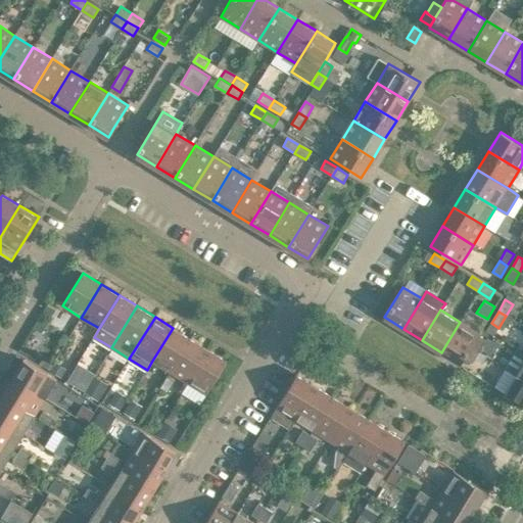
[(478,335),(479,333),(460,322),(441,352),(461,364),(464,358),(471,346),(478,335)]
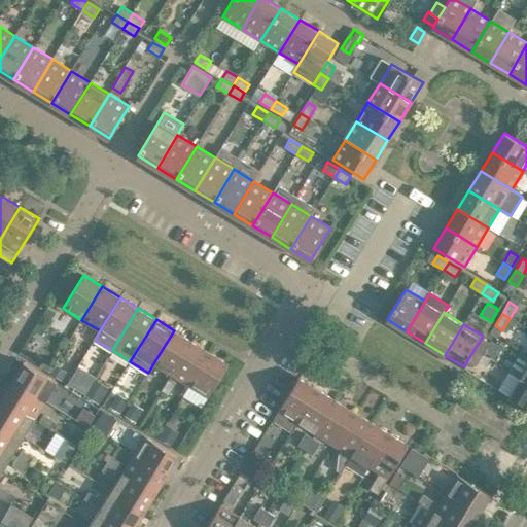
[(174,330),(153,363),(171,375),(191,341),(174,330)]
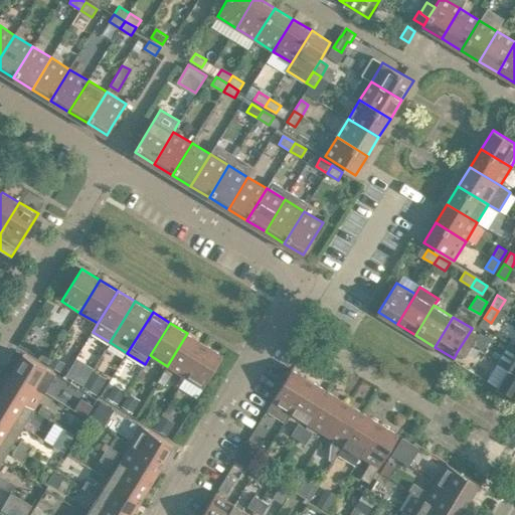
[(479,335),(471,330),(464,341),(472,346),(479,335)]
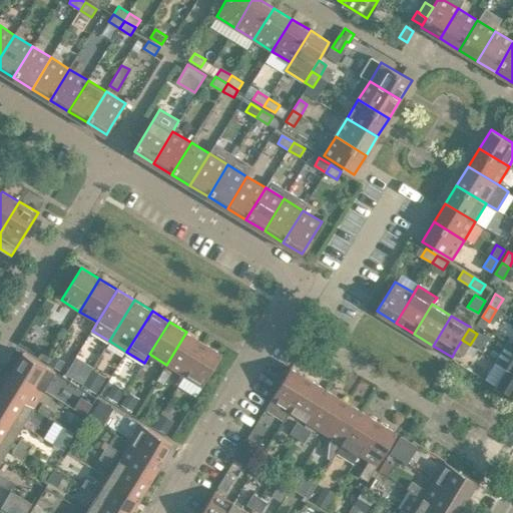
[(186,332),(166,365),(184,375),(204,343),(186,332)]
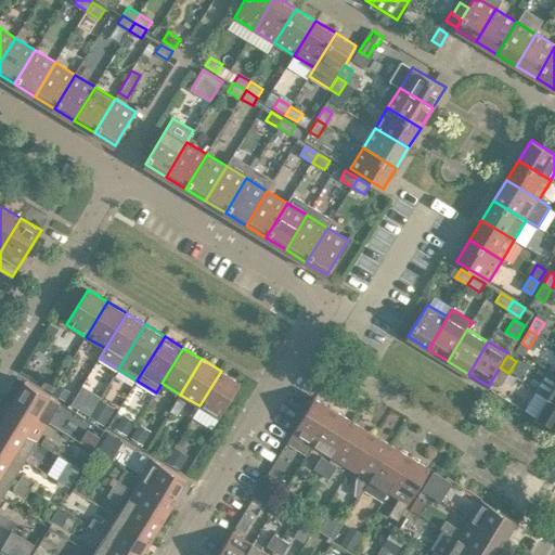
[(492,379),(501,385),(508,373),(500,368),(492,379)]
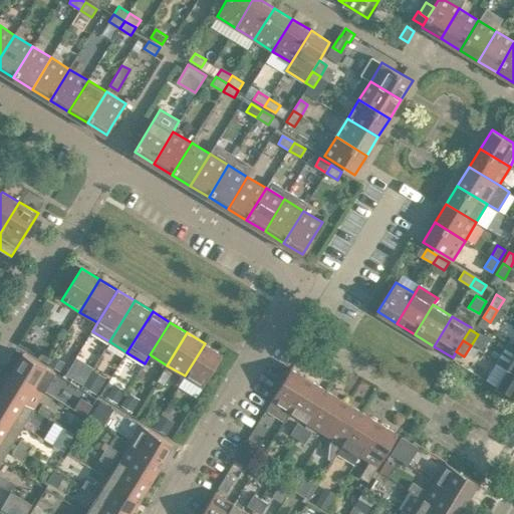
[(203,388),(223,354),(205,343),(185,375),(203,388)]
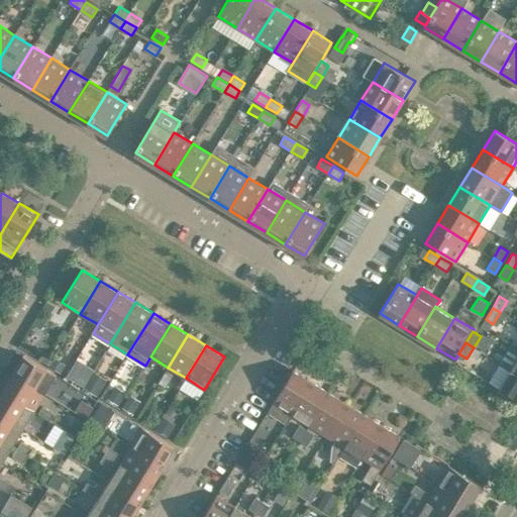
[(44,351),(41,356),(39,359),(48,366),(54,357),(44,351)]
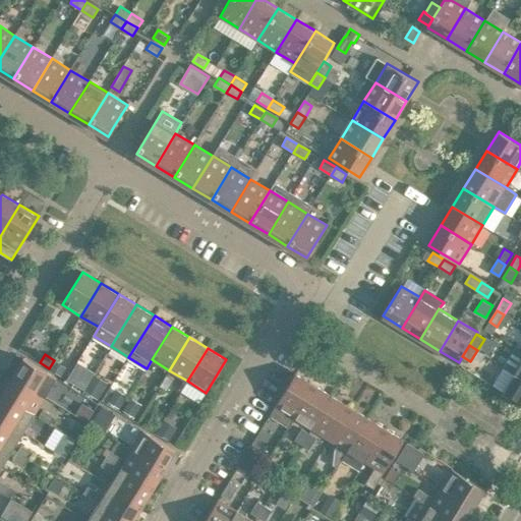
[(57,378),(23,357),(12,377),(46,397),(57,378)]
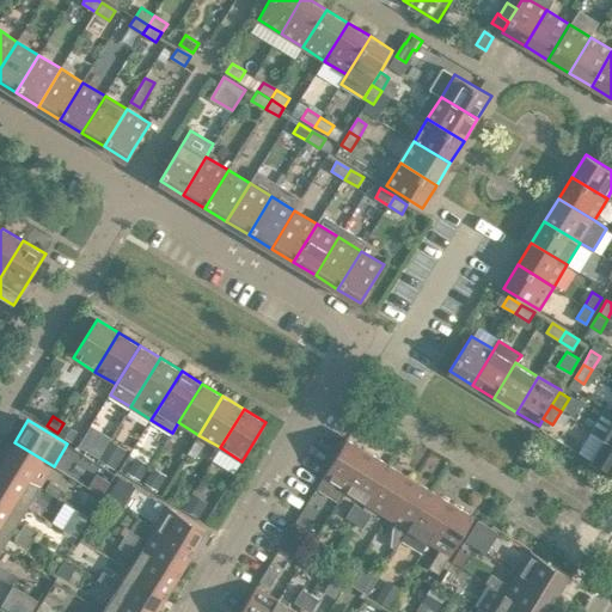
[(71,441),(77,432),(63,423),(57,433),(71,441)]
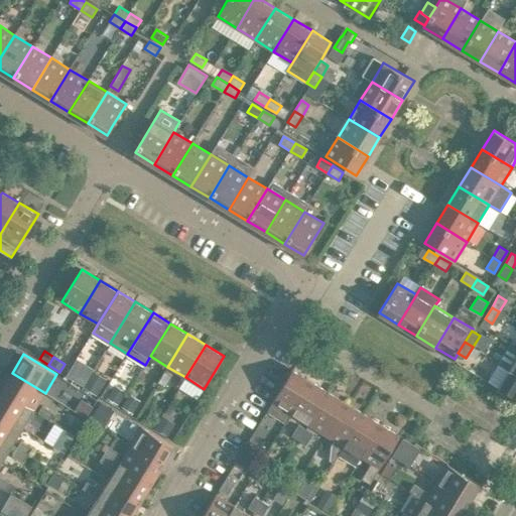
[(80,361),(70,377),(84,386),(94,370),(80,361)]
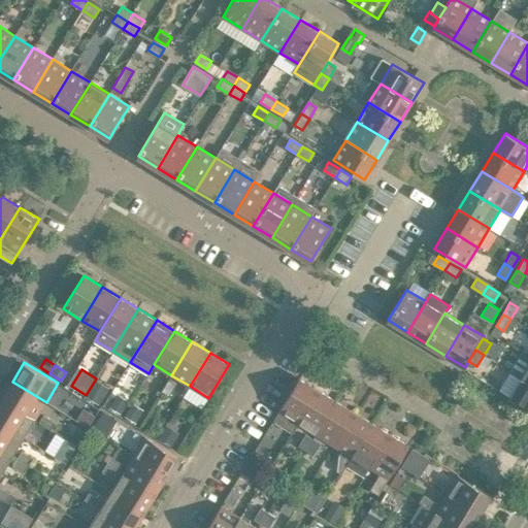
[(527,408),(527,382),(522,377),(509,397),(527,408)]
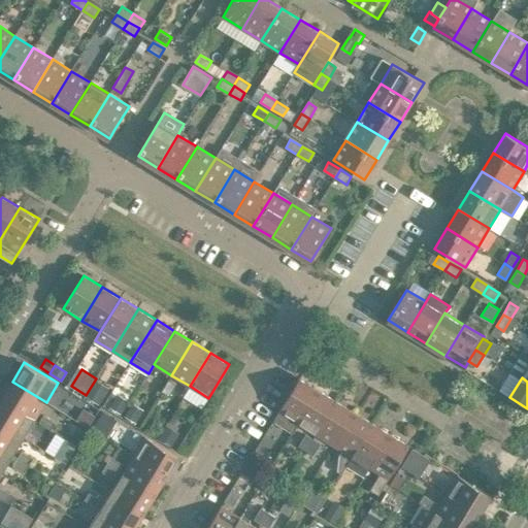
[(98,403),(108,387),(96,378),(86,395),(98,403)]
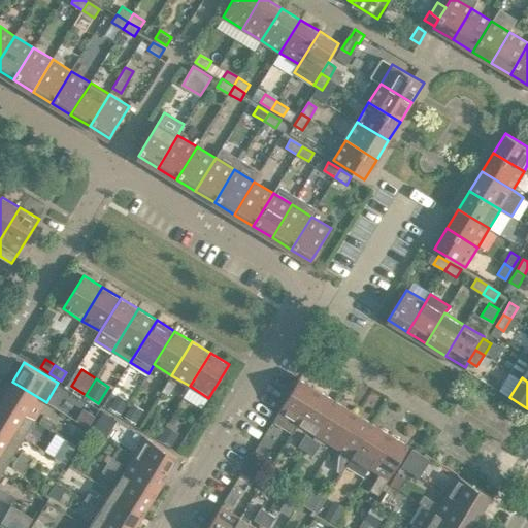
[(299,378),(273,421),(293,432),(298,424),(319,390),(299,378)]
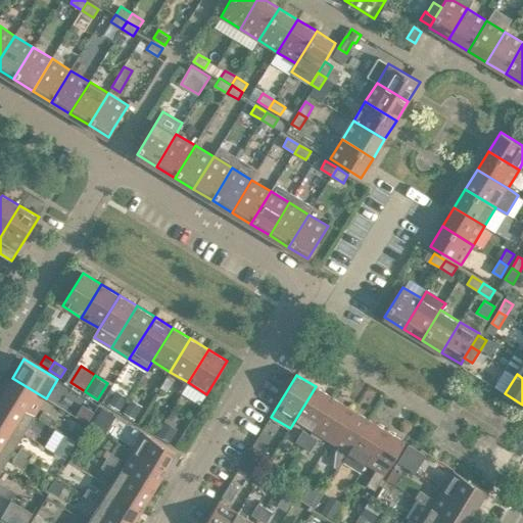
[(168,392),(175,380),(168,376),(160,387),(168,392)]
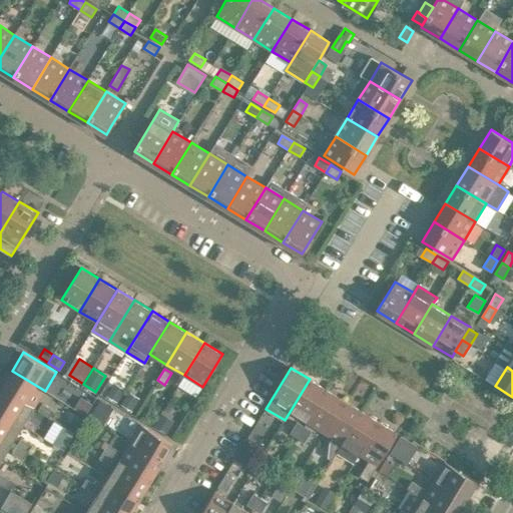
[(45,391),(12,371),(1,388),(34,408),(45,391)]
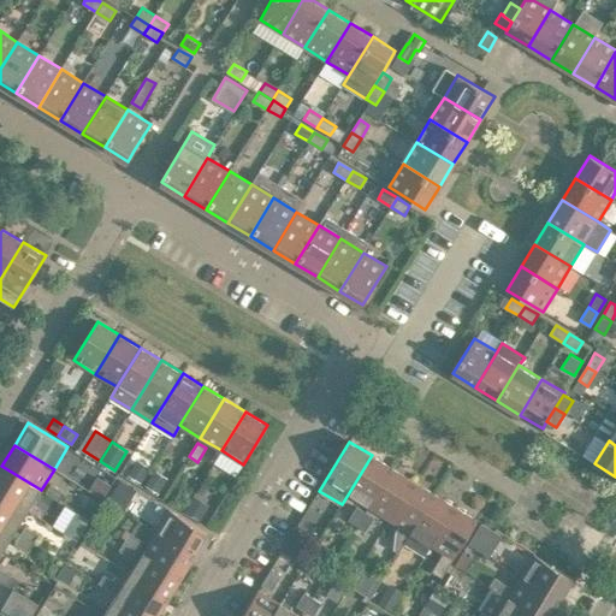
[(368,507),(392,468),(372,455),(348,495),(368,507)]
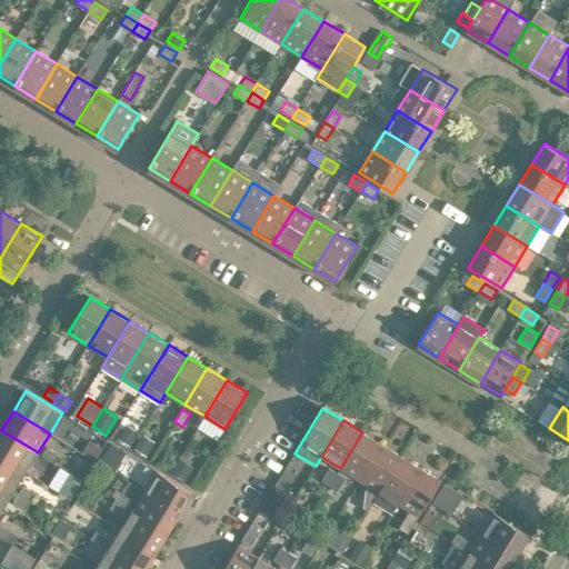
[(130,446),(139,431),(127,425),(119,438),(130,446)]
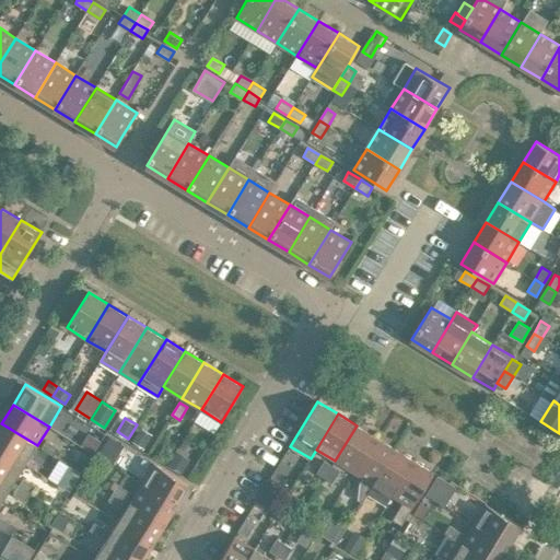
[(37,445),(1,423),(0,426),(0,448),(25,464),(37,445)]
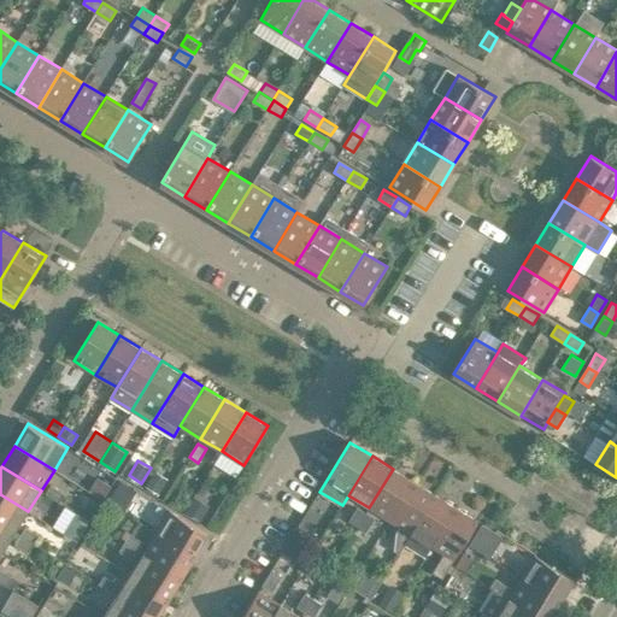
[(391,521),(413,481),(393,469),(369,507),(391,521)]
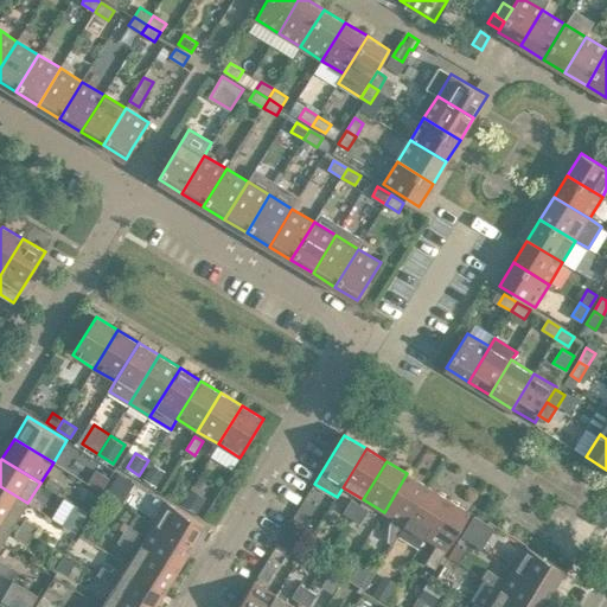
[(153,462),(144,478),(157,485),(165,470),(153,462)]
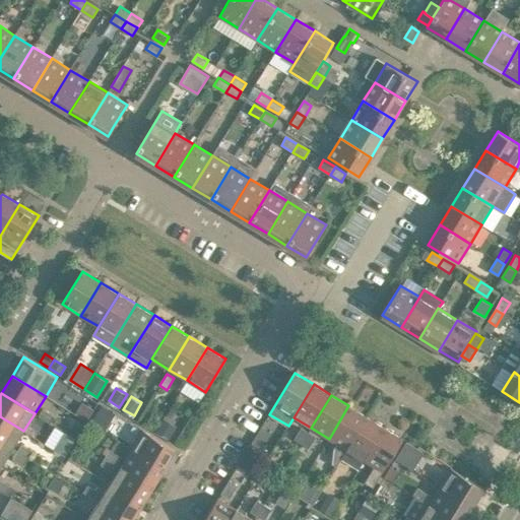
[(93,408),(82,401),(75,412),(86,419),(93,408)]
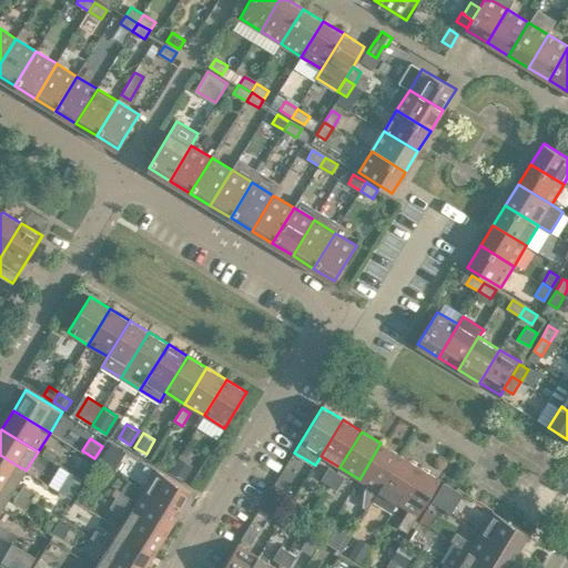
[(114,465),(123,449),(111,442),(102,457),(114,465)]
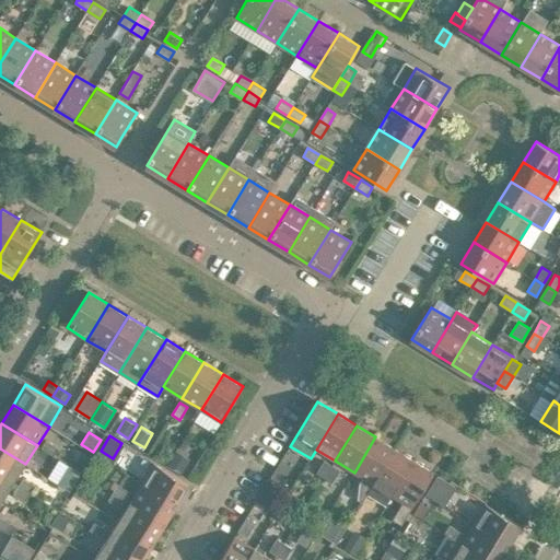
[(363,501),(373,485),(395,448),(375,436),(354,473),(365,479),(354,496),(363,501)]
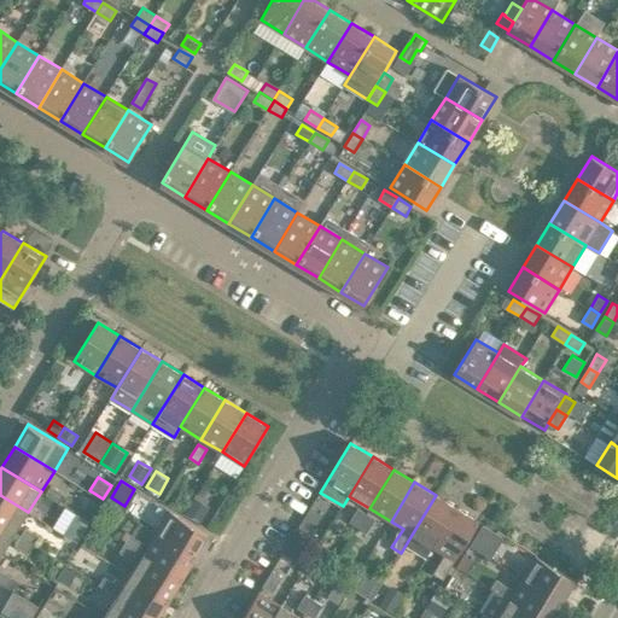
[(65,494),(51,485),(46,494),(59,502),(65,494)]
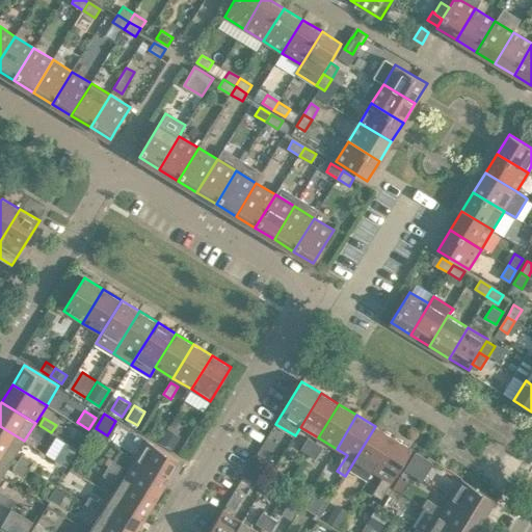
[(24,441),(0,426),(0,450),(14,459),(24,441)]
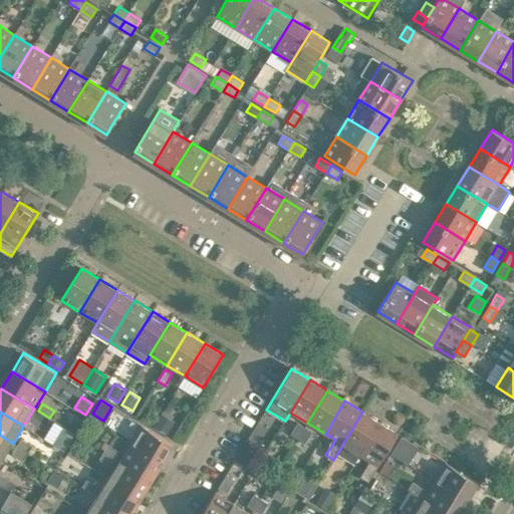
[(359,455),(379,423),(362,412),(342,445),(359,455)]
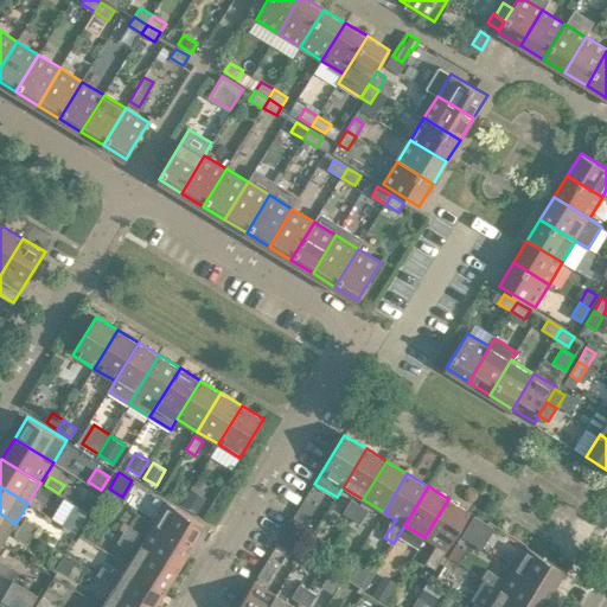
[(184,503),(198,511),(205,500),(190,492),(184,503)]
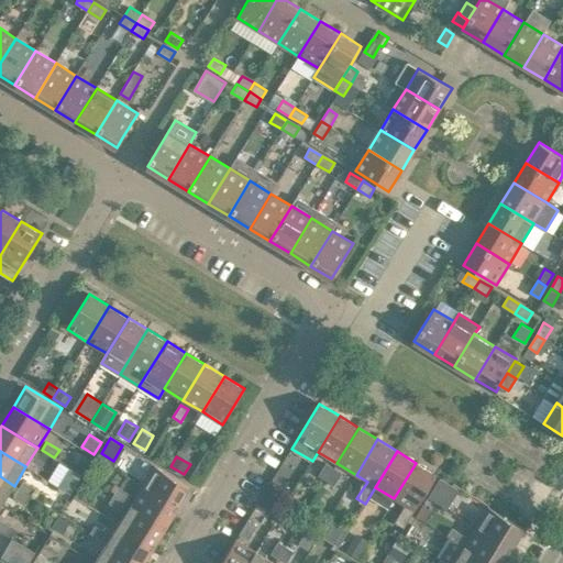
[(327,463),(319,475),(327,481),(334,467),(327,463)]
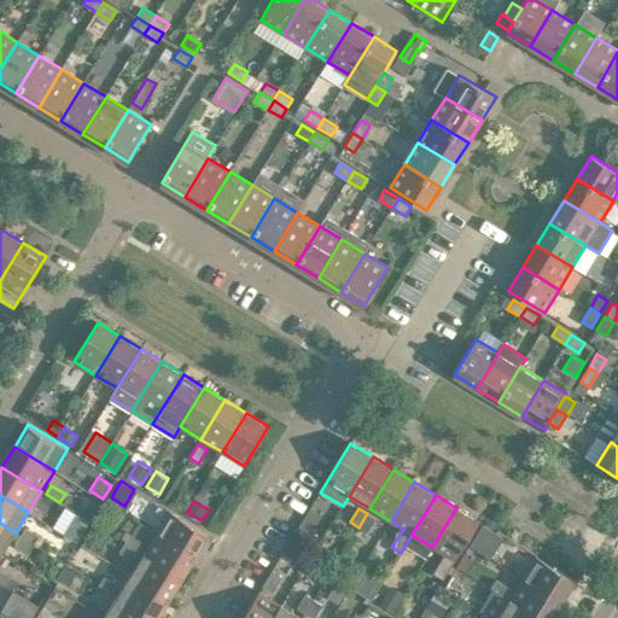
[(433,573),(443,579),(479,522),(456,508),(432,547),(445,554),(433,573)]
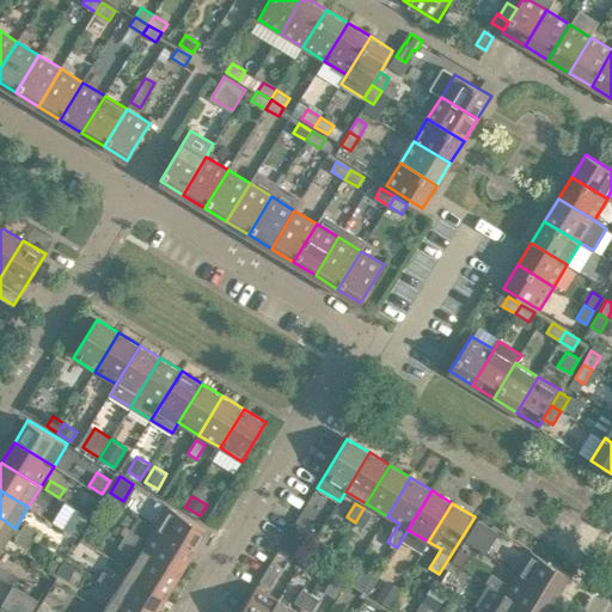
[(207,530),(169,506),(155,528),(194,551),(207,530)]
